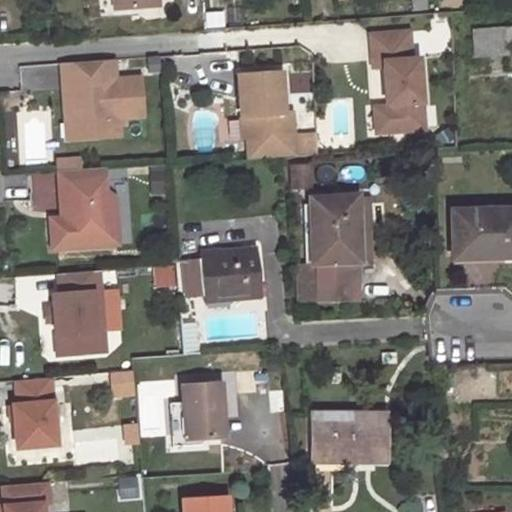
[(112,0),(113,11),(158,9),(157,0),(112,0)]
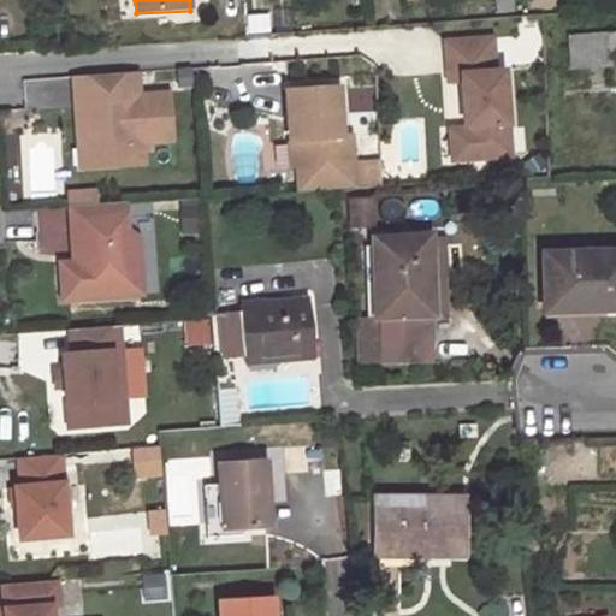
[(609,34),(568,37),(569,65),(610,63),(610,51),(609,36),(609,34)]
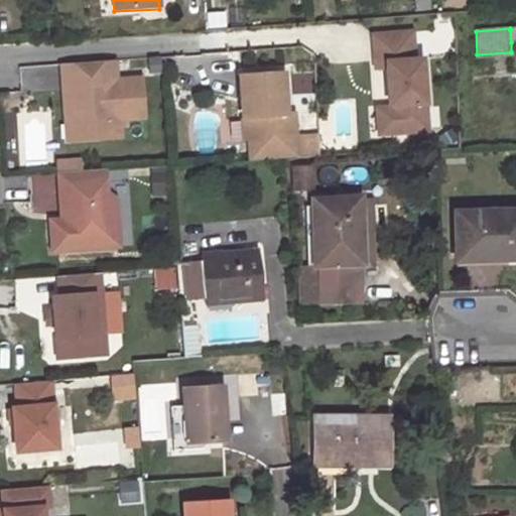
[(384,127),(390,133),(425,130),(419,58),(412,59),(410,31),(371,34),(374,68),(385,67),(388,107),(388,110),(383,115),(384,127)]
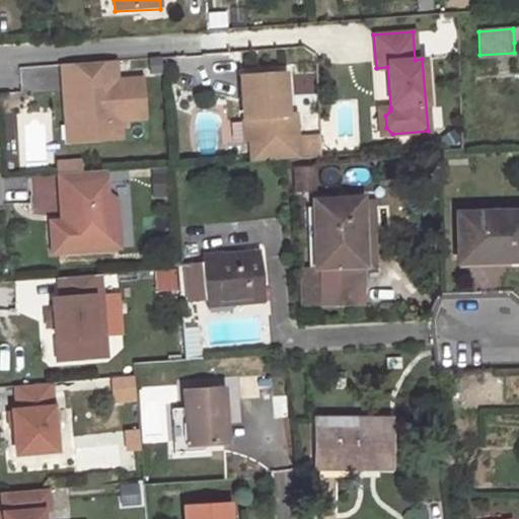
[(117,81),(115,62),(61,65),(63,88),(73,87),(77,142),(108,140),(106,122),(120,121),(145,119),(142,80),(117,81)]
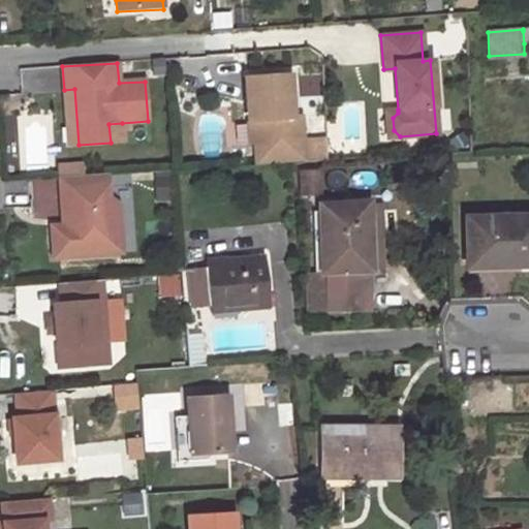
[(255,144),(256,165),(303,162),(300,117),(292,117),(289,75),(245,78),(248,122),(253,121),(255,144)]
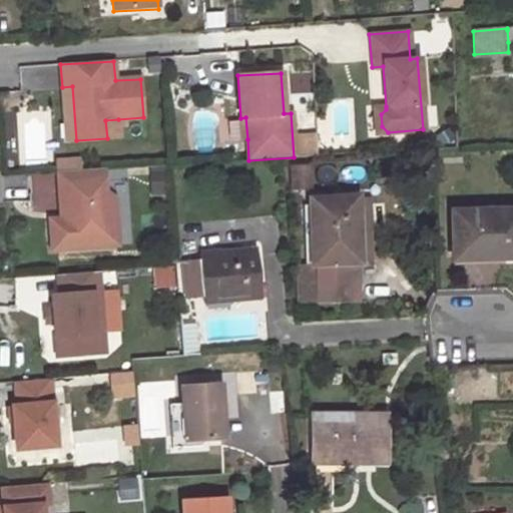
[(76,140),(72,86),(62,87),(66,141),(76,140)]
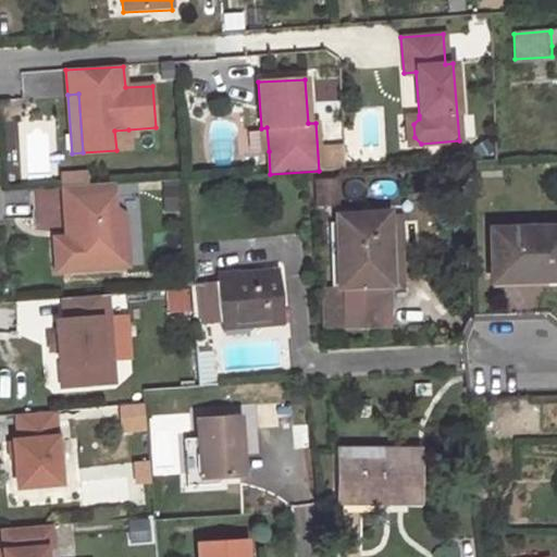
[(419,119),(419,115),(405,116),(407,145),(421,144),(415,137),(413,124),(419,119)]
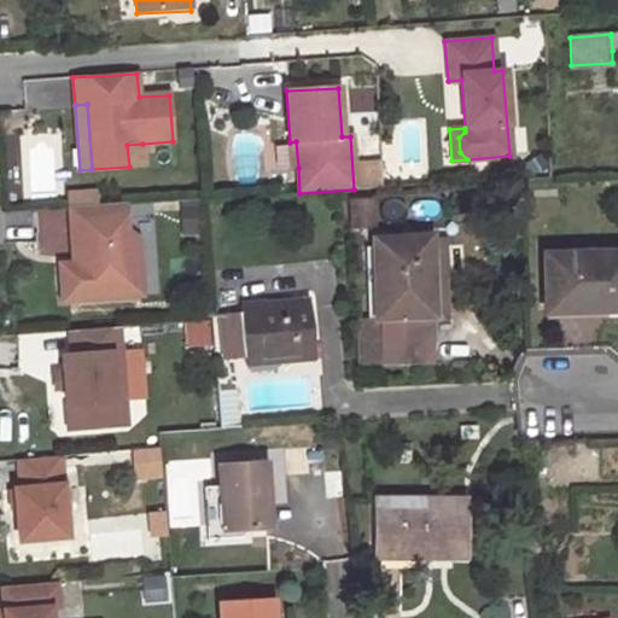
[(144,165),(143,144),(127,145),(129,167),(144,165)]
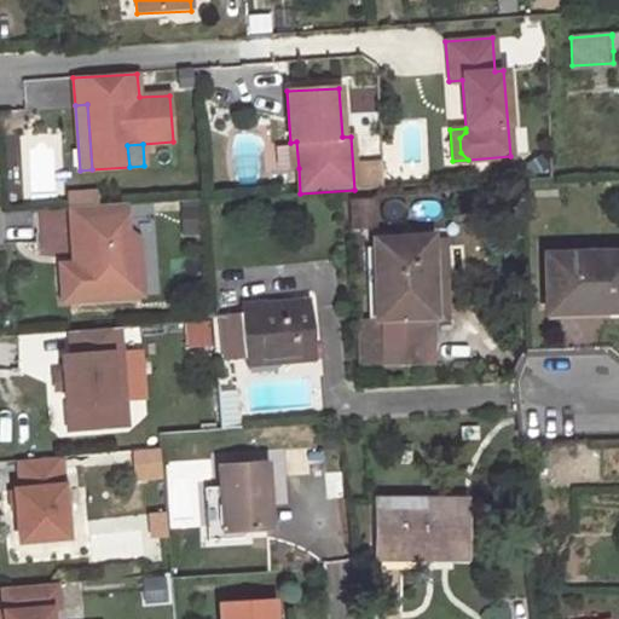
[(371,225),(370,197),(351,200),(352,226),(371,225)]
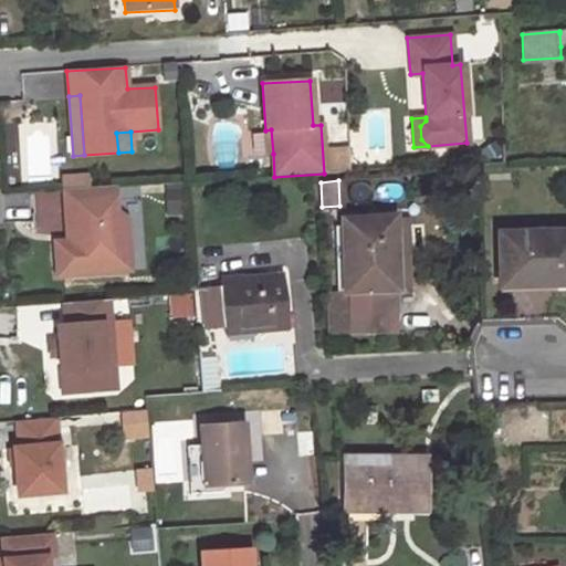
[(127,239),(126,220),(116,212),(115,187),(63,190),(66,242),(54,242),(56,276),(117,273),(116,249),(127,239)]
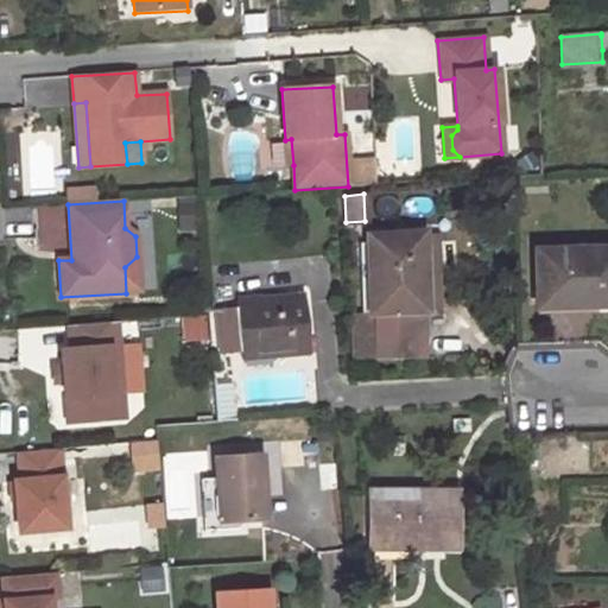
[(425,310),(422,238),(422,234),(401,235),(401,242),(368,245),(372,320),(372,337),(359,337),(360,355),(428,353),(425,310)]
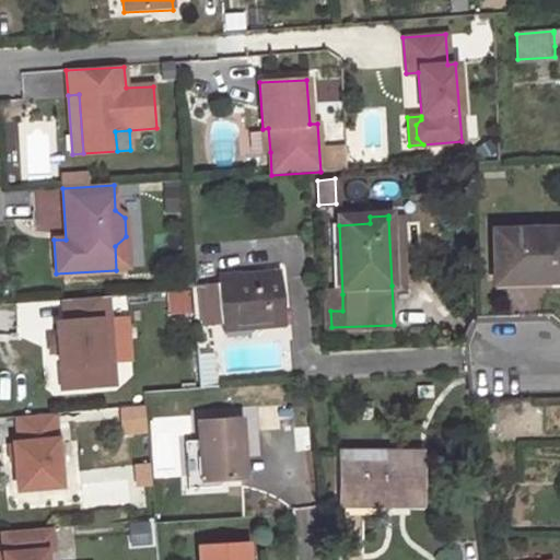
[(370,217),(339,218),(339,225),(370,223),(370,217)]
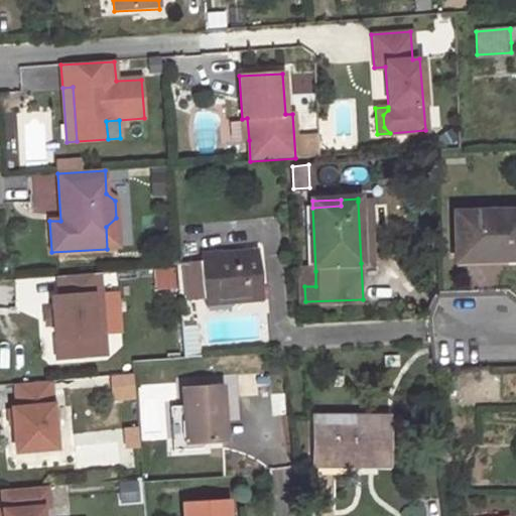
[(373,262),(370,201),(358,202),(361,263),(373,262)]
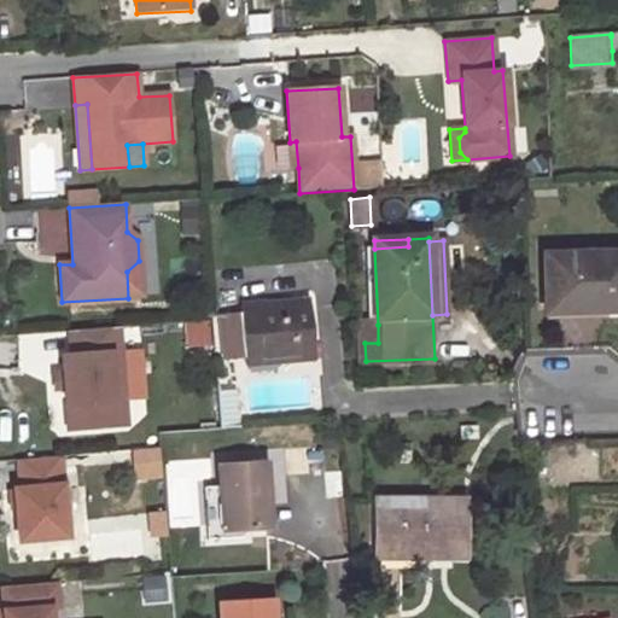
[(617,310),(617,252),(544,255),(546,307),(604,305),(604,312),(617,310)]
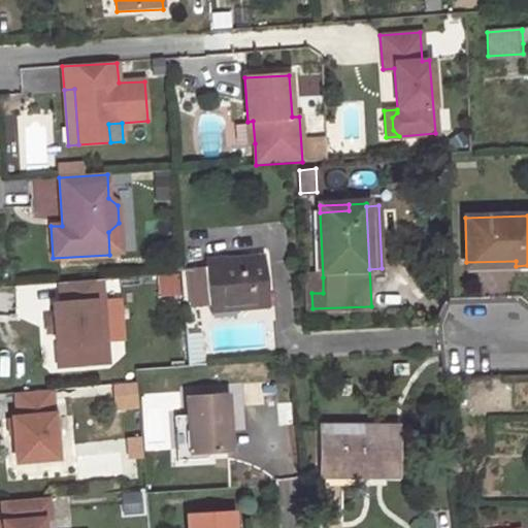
[(120,254),(119,223),(108,232),(109,255),(120,254)]
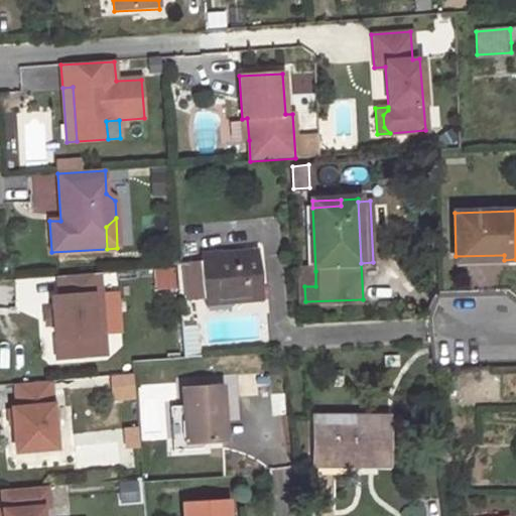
[(263,299),(258,250),(201,254),(201,262),(205,297),(205,304),(263,299)]
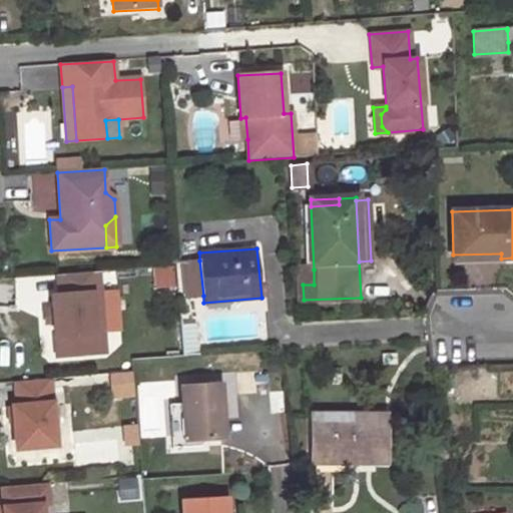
[(199,261),(181,263),(185,298),(203,296),(199,261)]
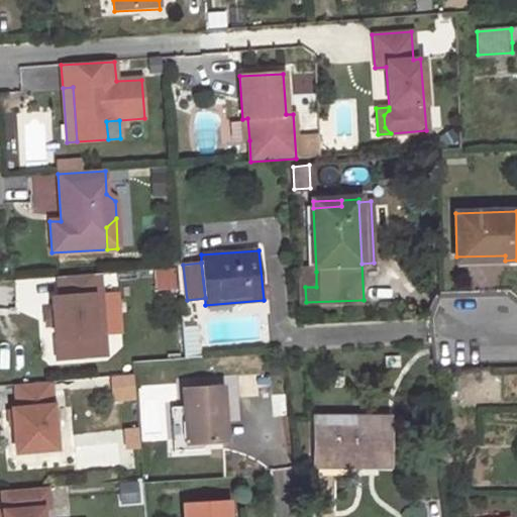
[(316,272),(296,273),(295,273),(296,302),(306,302),(305,287),(316,287),(316,272)]
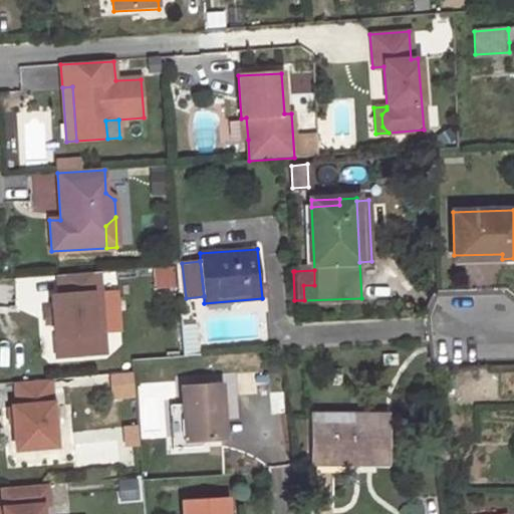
[(90,273),(57,275),(58,295),(51,296),(56,356),(104,353),(102,332),(95,332),(93,310),(92,293),(99,293),(98,272),(90,273)]
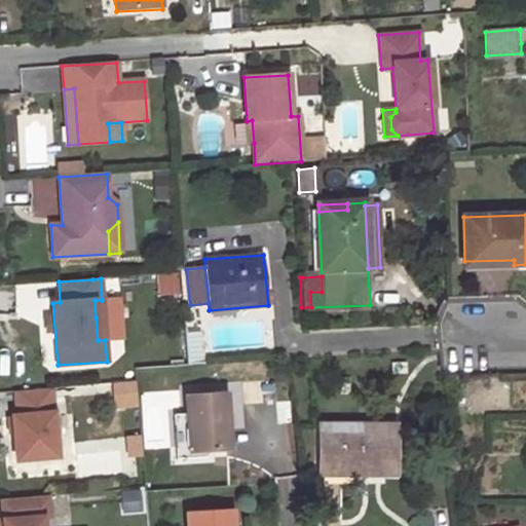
[(103,317),(102,300),(95,300),(96,317),(103,317)]
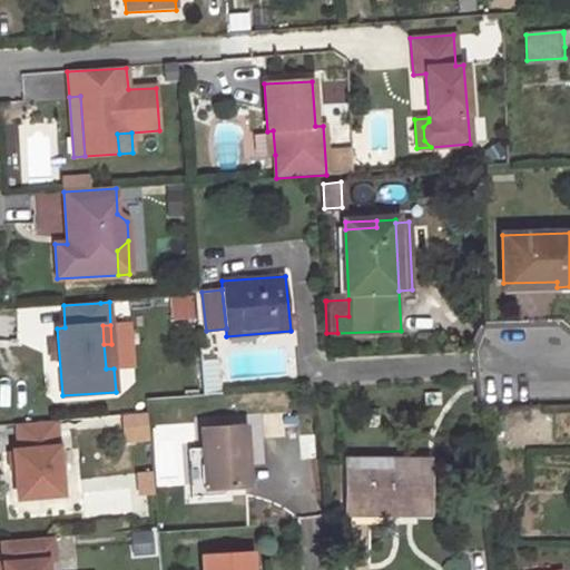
[(61,495),(56,421),(17,424),(19,451),(13,451),(18,499),(61,495)]
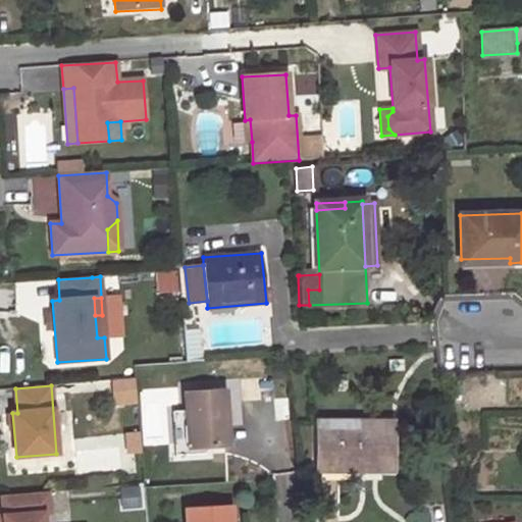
[(173,430),(174,455),(189,454),(189,448),(224,446),(222,424),(227,423),(225,388),(185,392),(186,410),(187,430),(173,430)]
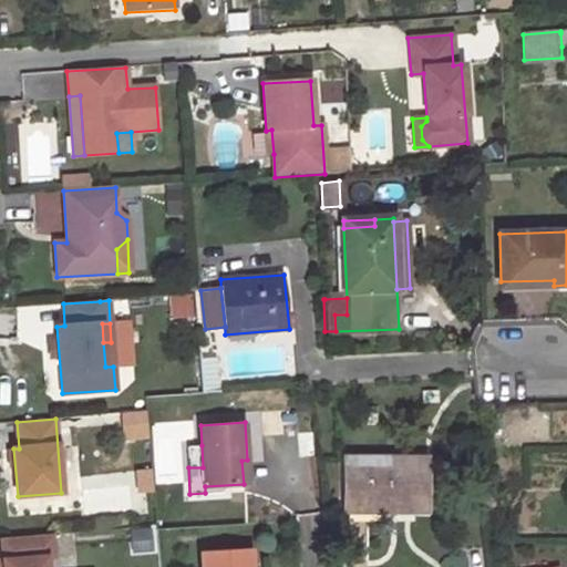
[(187,446),(188,467),(203,467),(202,445),(187,446)]
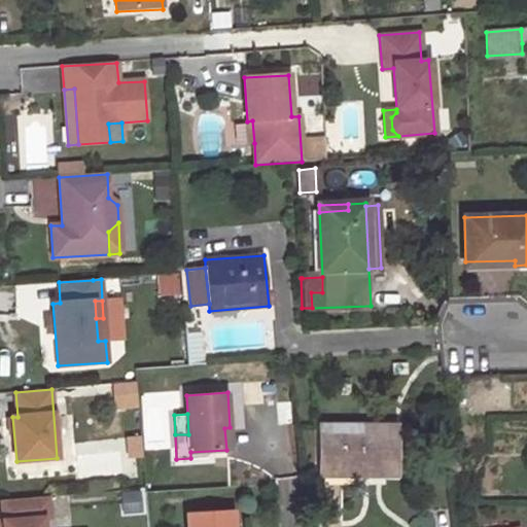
[(396,475),(396,425),(320,425),(320,480),(348,480),(348,476),(396,475)]
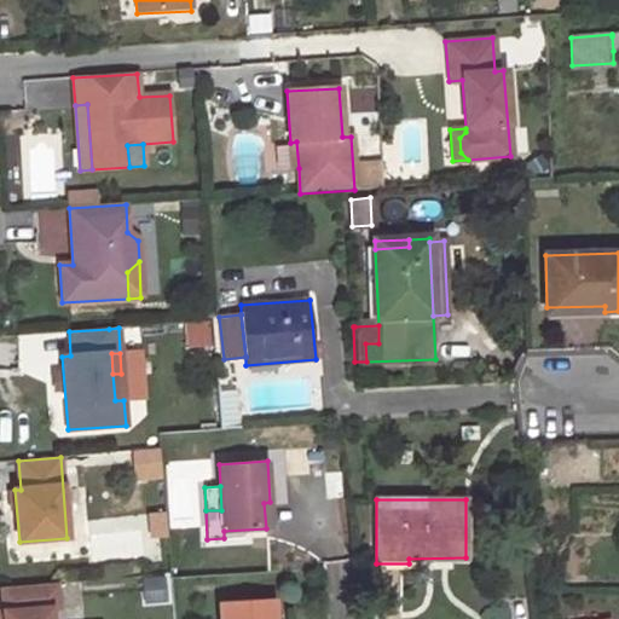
[(55,583),(1,588),(3,612),(0,612),(0,618),(50,618),(50,609),(57,608),(55,583)]
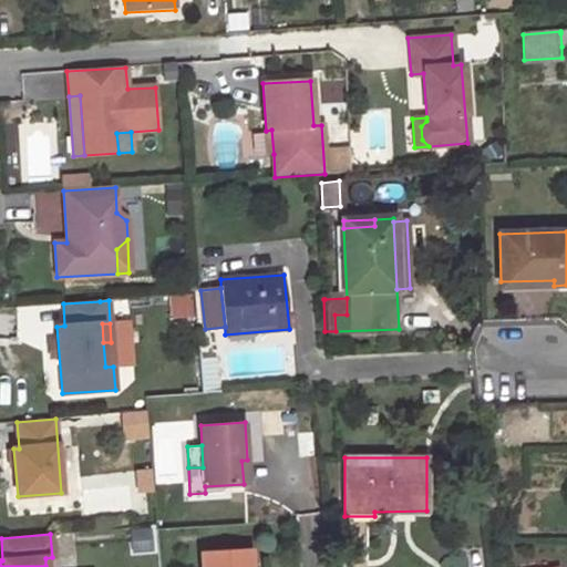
[(251,566),(250,550),(202,554),(202,566),(251,566)]
